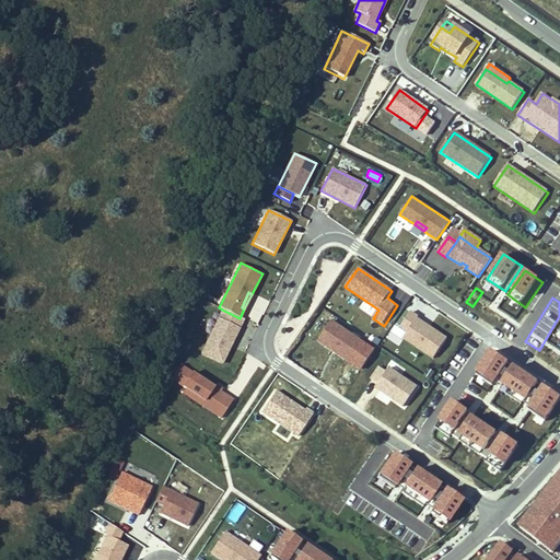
[(240,318),(222,310),(200,354),(221,364),(230,348),(228,347),(230,342),(232,343),(243,319),(240,318)]
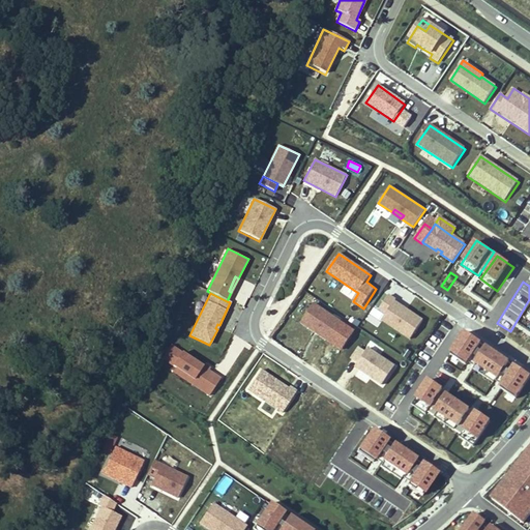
[(398,299),(391,295),(381,310),(388,314),(396,301),(398,299)]
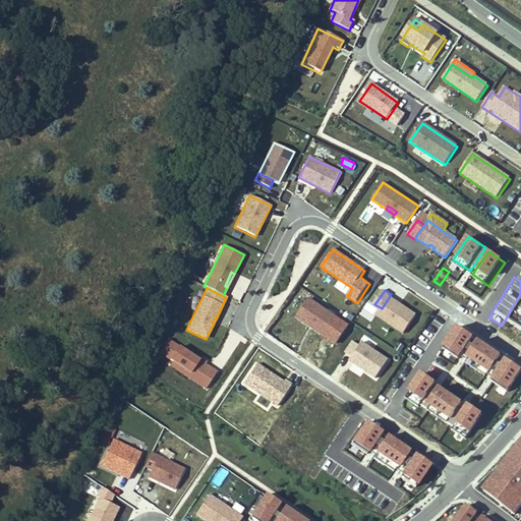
[(417,314),(390,296),(382,308),(378,314),(405,333),(417,314)]
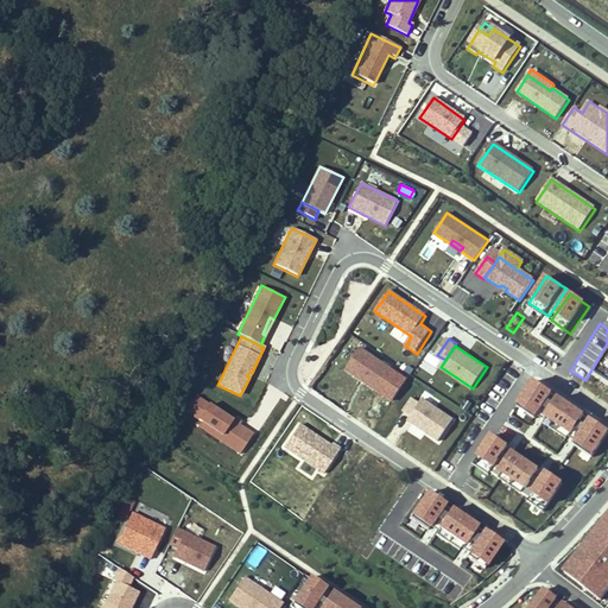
[(378,393),(392,371),(360,349),(346,372),(378,393)]
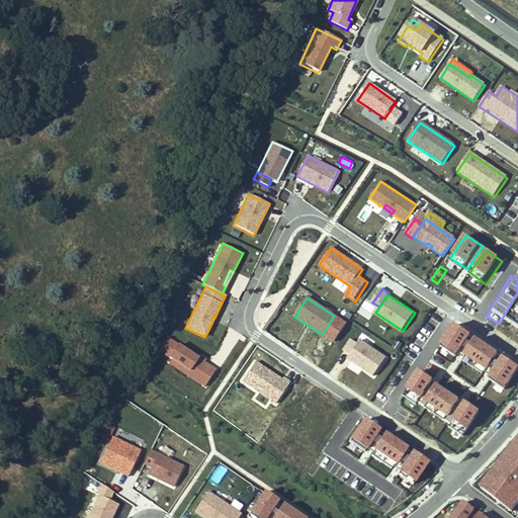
[(504,332),(517,337),(517,319),(509,317),(504,332)]
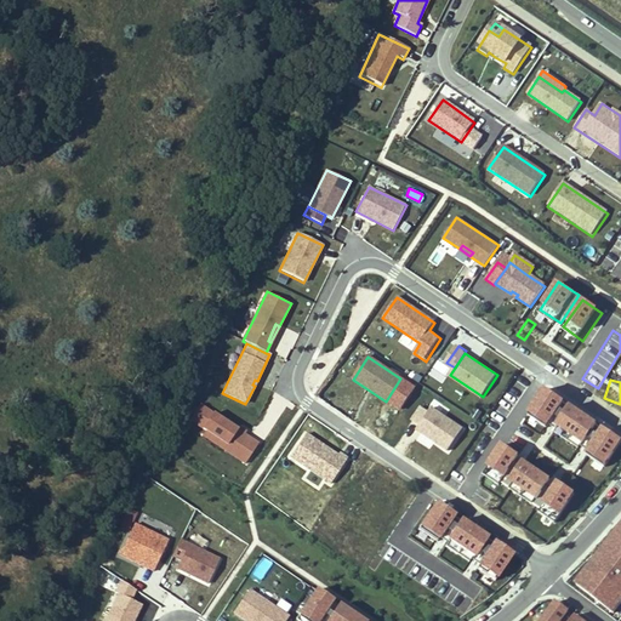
[(569,403),(548,389),(530,417),(552,431),(569,403)]
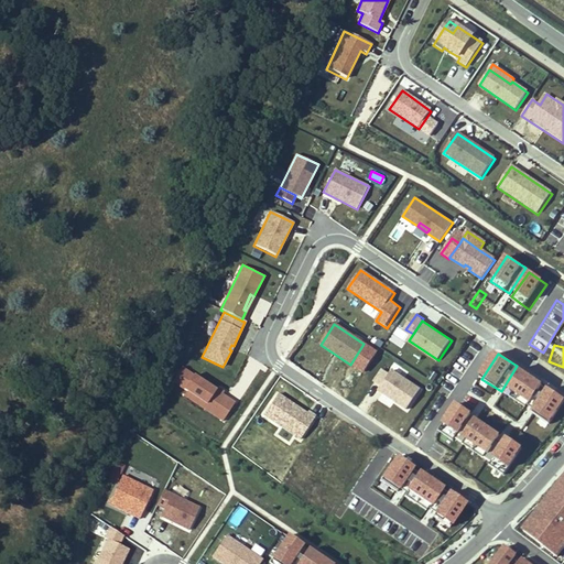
[(214,391),(180,368),(171,382),(225,419),(234,404),(221,396),(214,391)]
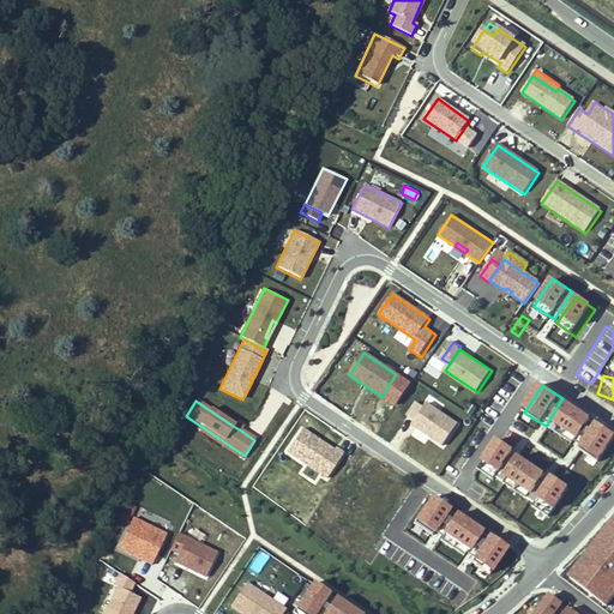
[(416,403),(408,415),(415,421),(423,408),(416,403)]
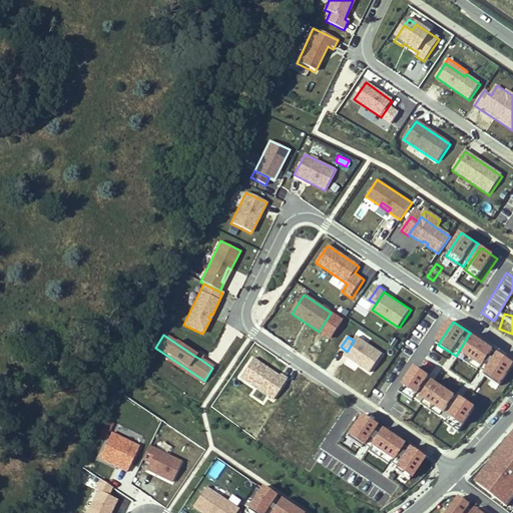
[(384,355),(357,337),(354,341),(347,352),(346,354),(350,356),(349,358),(371,373),(384,355)]
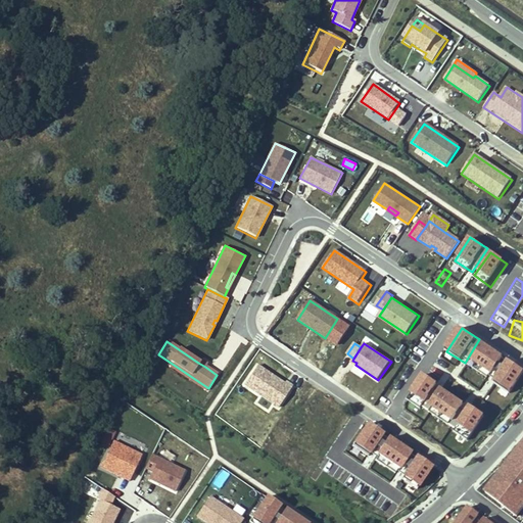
[(508,361),(483,345),(471,365),(495,380),(508,361)]
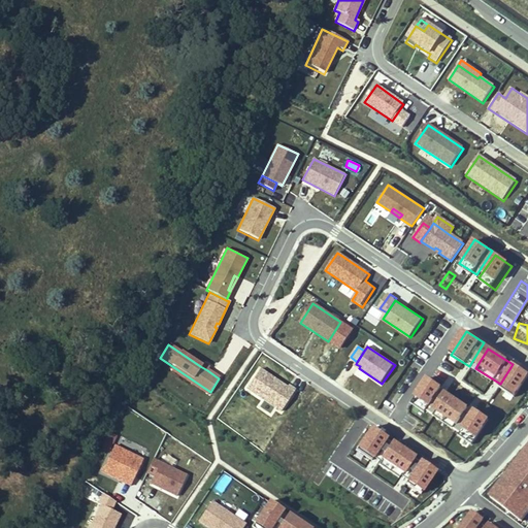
[(207,396),(210,392),(174,367),(171,371),(207,396)]
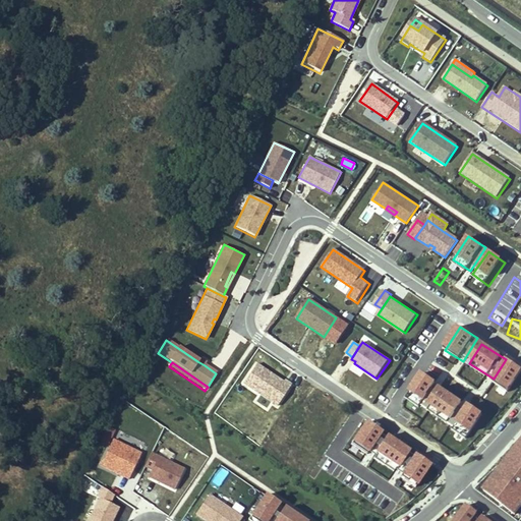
[(520,383),(520,368),(510,363),(498,385),(515,394),(520,383)]
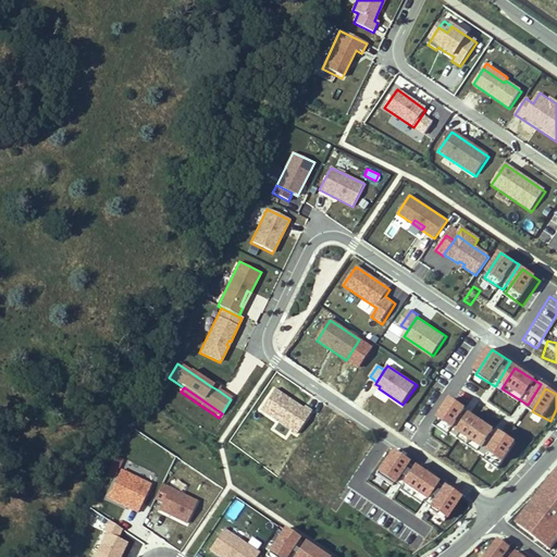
[(302,409),(273,390),(259,409),(296,434),(311,412),(304,407),(302,409)]
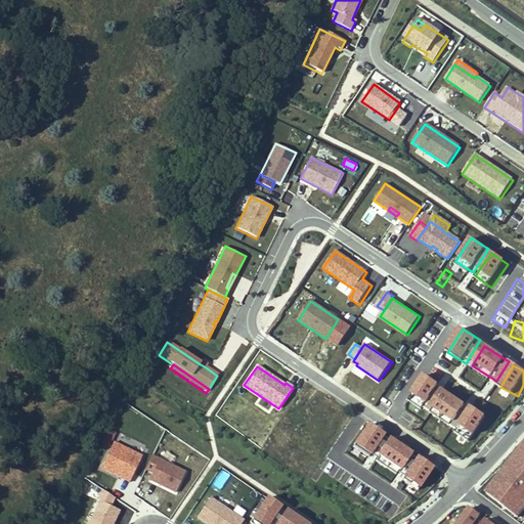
[(439,385),(422,375),(407,398),(425,409),(439,385)]
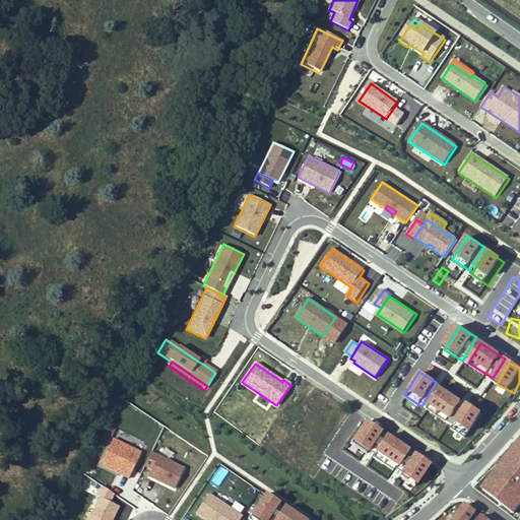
[(464,404),(440,388),(428,407),(452,423),(464,404)]
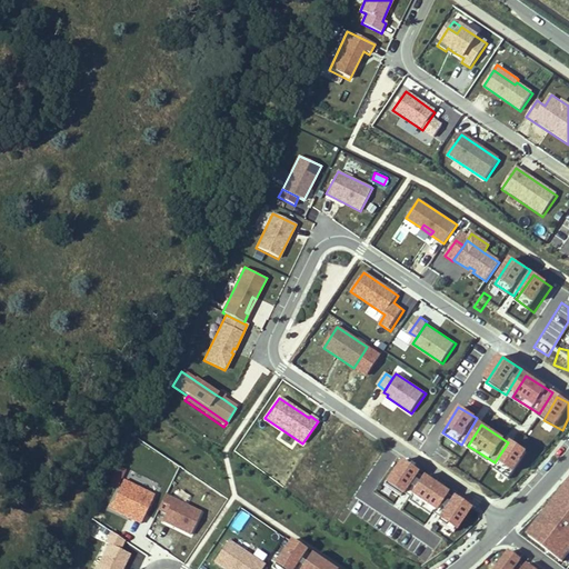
[(531,456),(512,446),(500,469),(519,480),(531,456)]
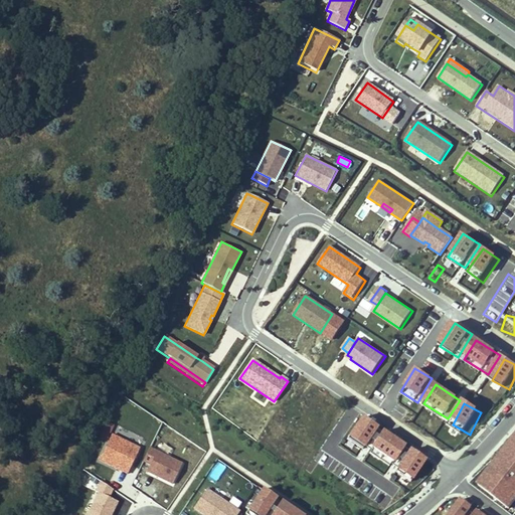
[(380,430),(363,419),(348,443),(365,454),(380,430)]
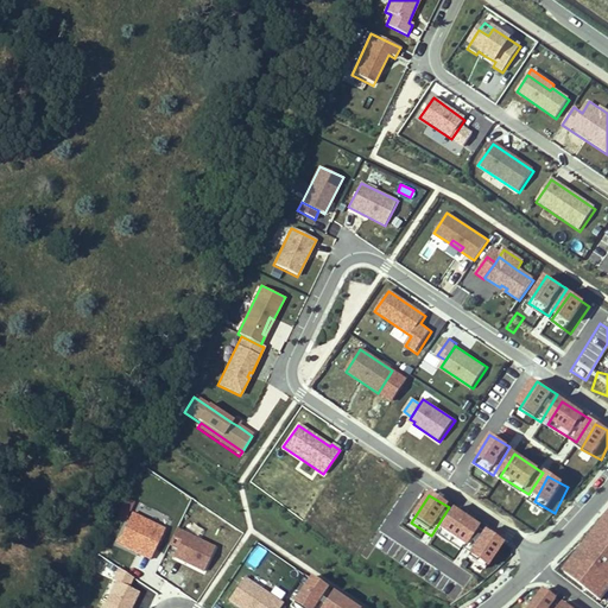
[(607,594),(607,513),(564,570),(603,601),(607,594)]
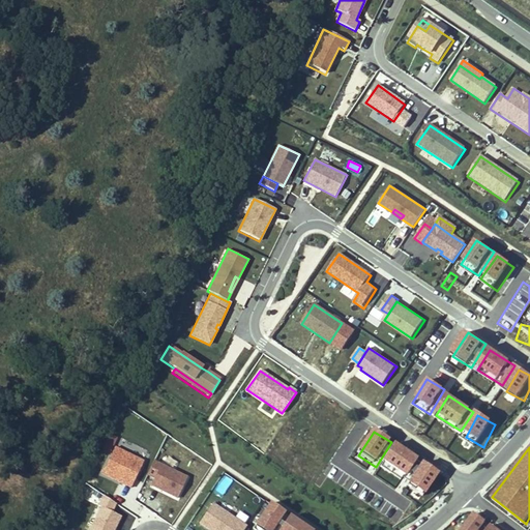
[(420,465),(395,449),(383,468),(408,484),(420,465)]
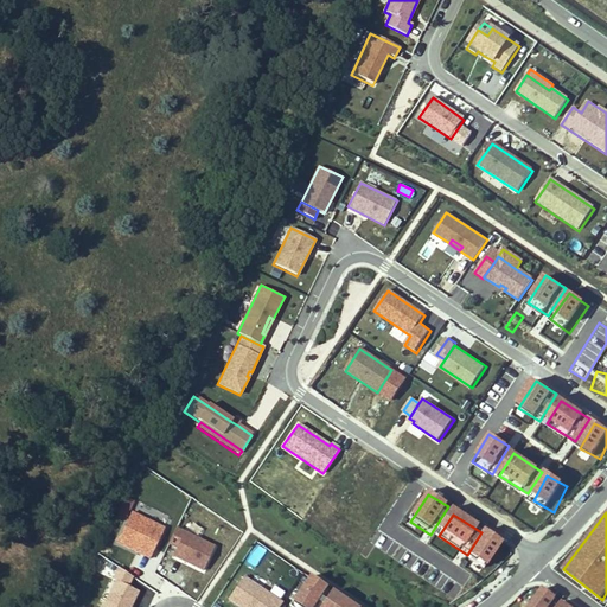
[(176,528),(168,544),(177,548),(173,556),(204,570),(216,548),(176,528)]
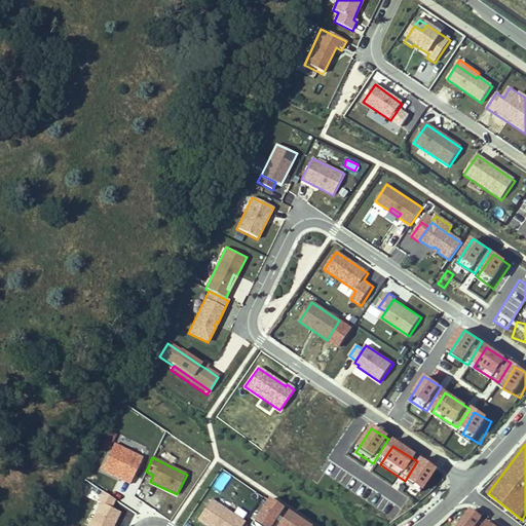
[(439,475),(421,464),(409,486),(426,496),(439,475)]
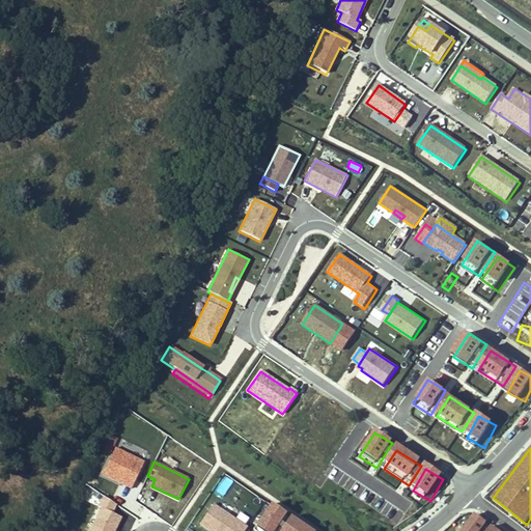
[(112,513),(116,505),(104,497),(99,507),(102,508),(90,530),(114,530),(121,518),(112,513)]
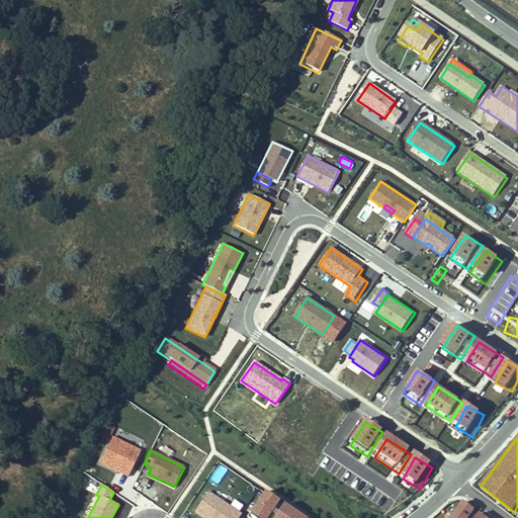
[(239,517),(241,514),(207,492),(194,511),(204,517),(239,517)]
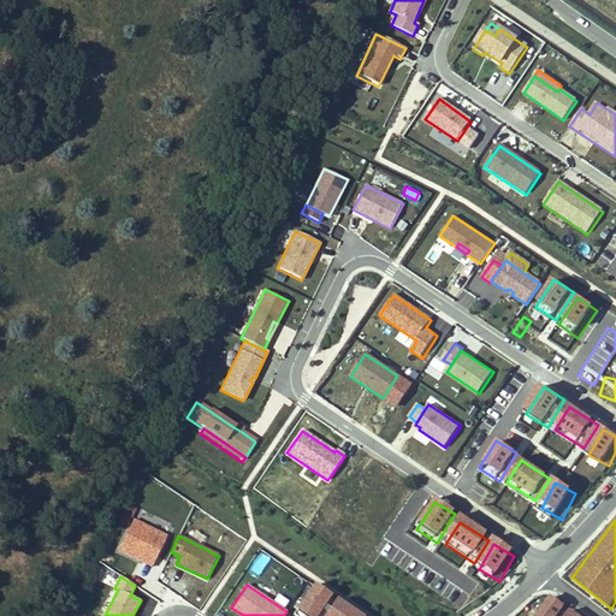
[(330,597),(314,586),(294,615),(295,615),(317,615),(325,605),(330,598),(330,597)]
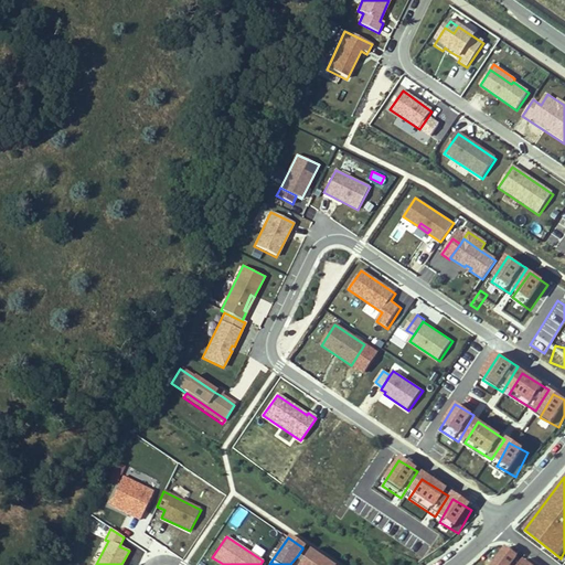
[(507,564),(515,554),(505,546),(491,564),(532,564),(523,558),(518,564),(507,564)]
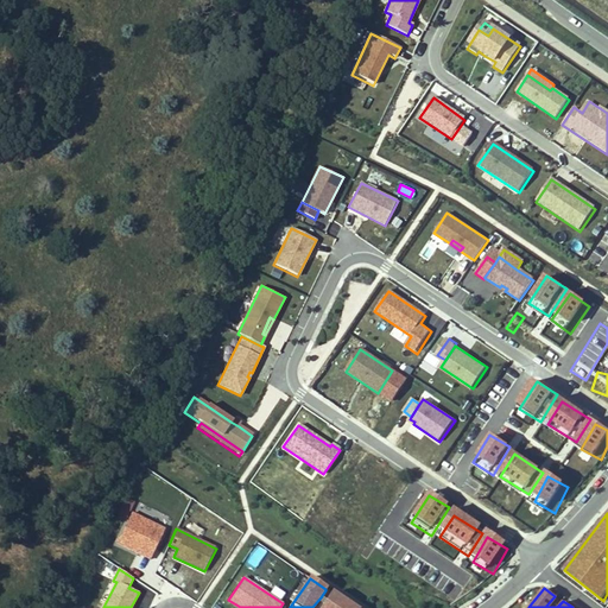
[(321,597),(327,602),(331,594),(325,590),(321,597)]
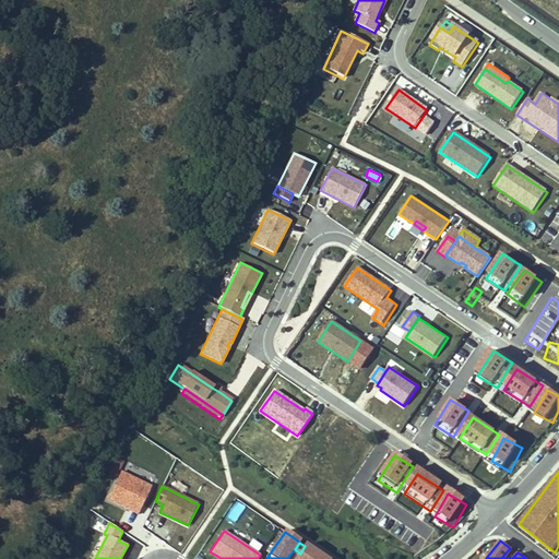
[(324,558),(306,546),(305,546),(300,554),(296,558),(324,558)]
